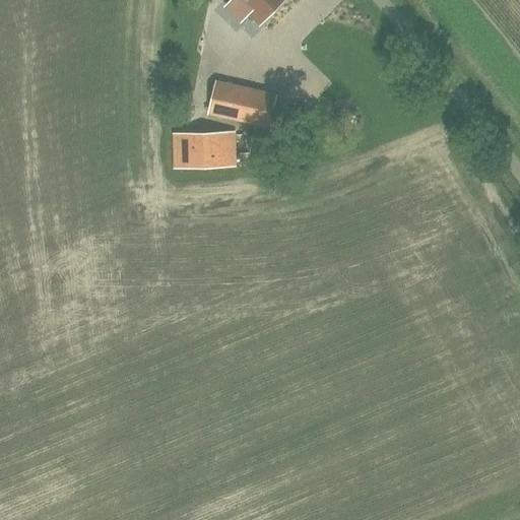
[(241,21),(248,13),(259,23),(282,0),(233,0),(226,7),(241,21)]
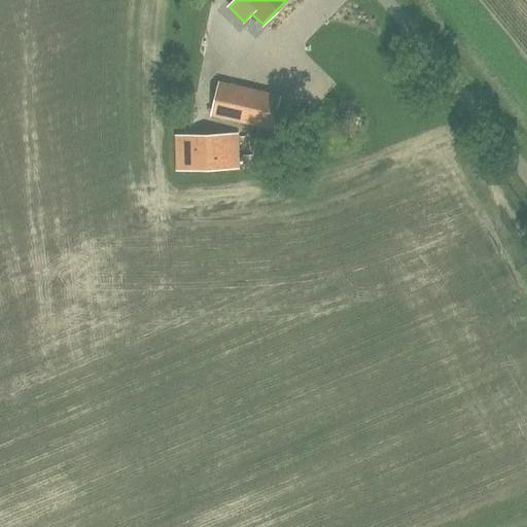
[(214,116),(275,130),(282,98),(221,83),(214,116)]
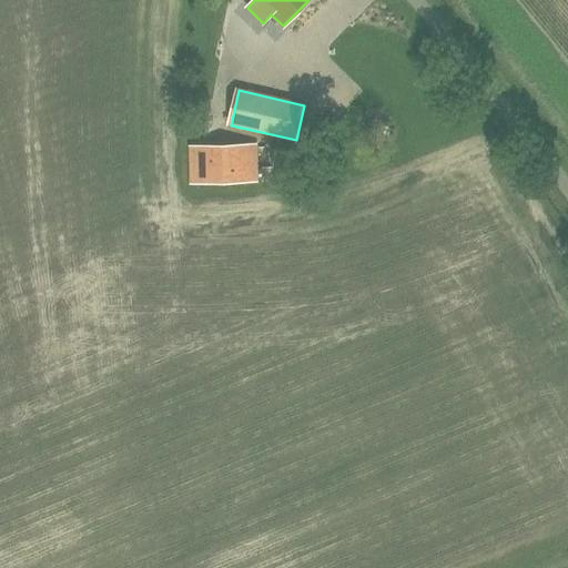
[(189,146),(190,185),(257,183),(256,144),(189,146)]
